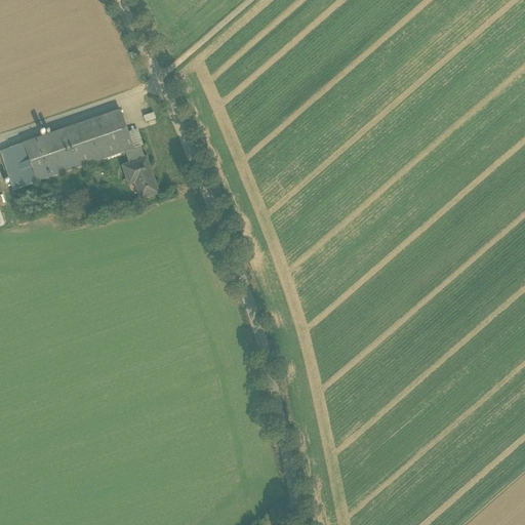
[(120,111),(23,144),(36,183),(125,153),(133,150),(133,149),(128,133),(120,111)]
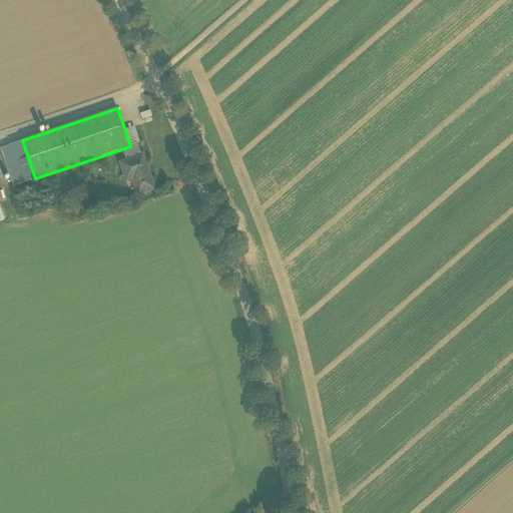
[(134,127),(125,130),(130,145),(137,143),(139,142),(134,127)]
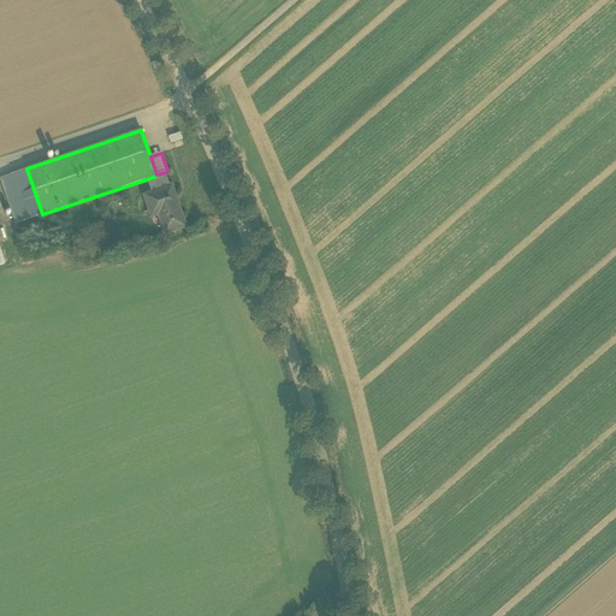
[(27,169),(13,173),(29,219),(42,214),(27,169)]
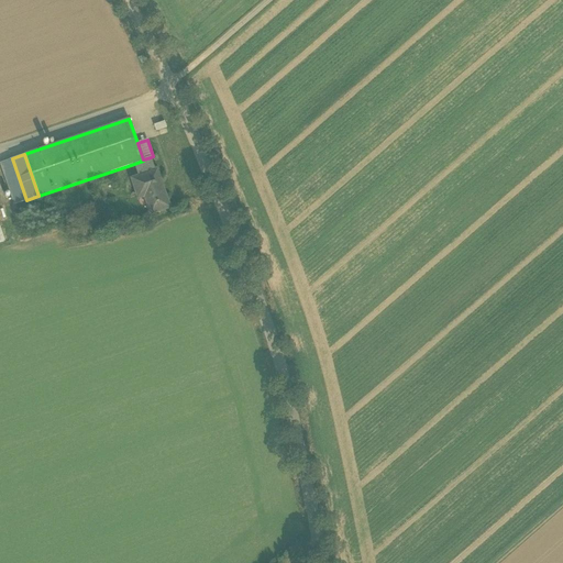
[(151,157),(143,159),(143,161),(134,164),(139,177),(131,179),(136,194),(142,191),(151,214),(169,208),(163,189),(163,190),(161,185),(157,185),(156,181),(161,180),(157,170),(155,170),(151,157)]
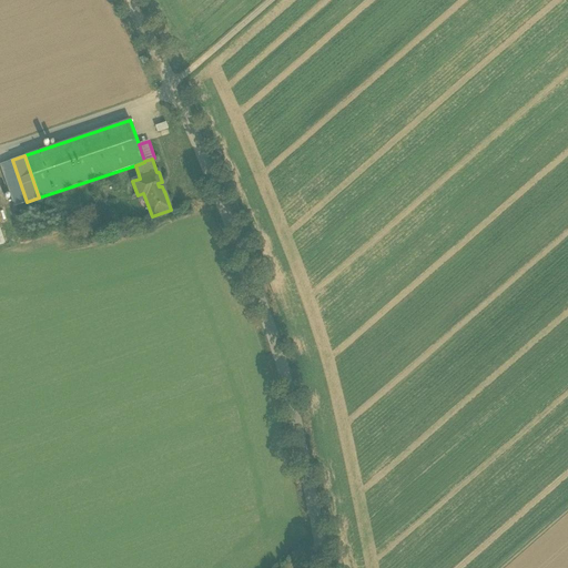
[(12,160),(0,164),(14,206),(27,202),(12,160)]
